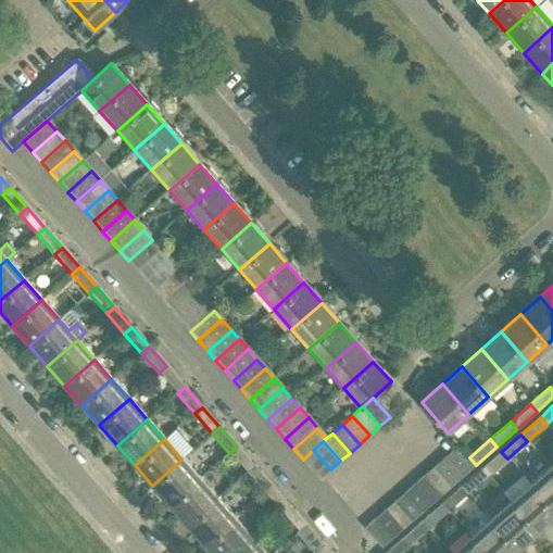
[(247,472),(253,466),(237,447),(229,453),(247,472)]
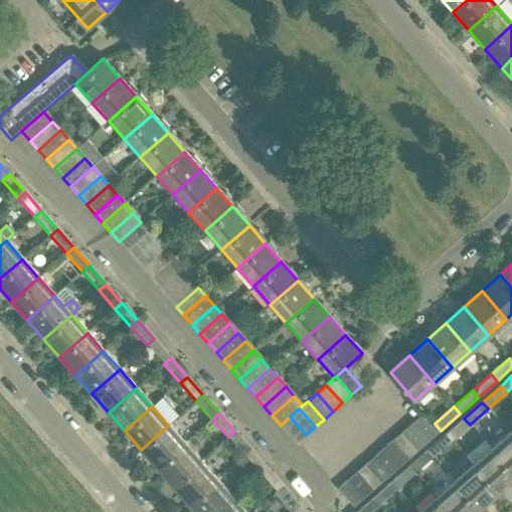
[(427,442),(436,434),(419,415),(410,423),(427,442)]
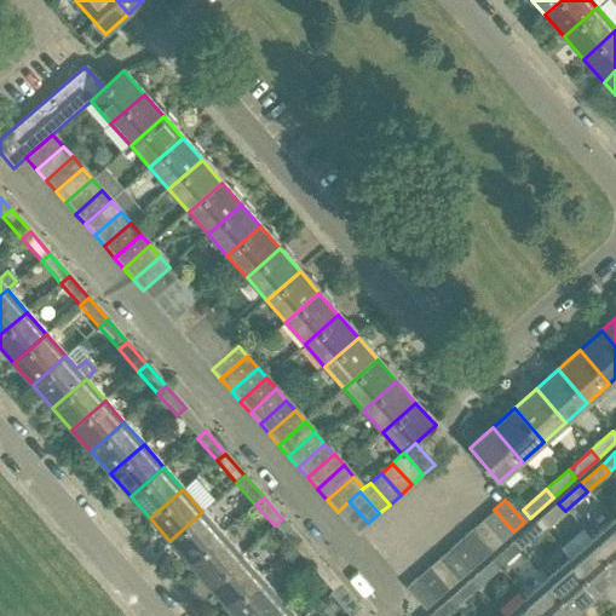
[(356,534),(368,523),(349,501),(338,512),(356,534)]
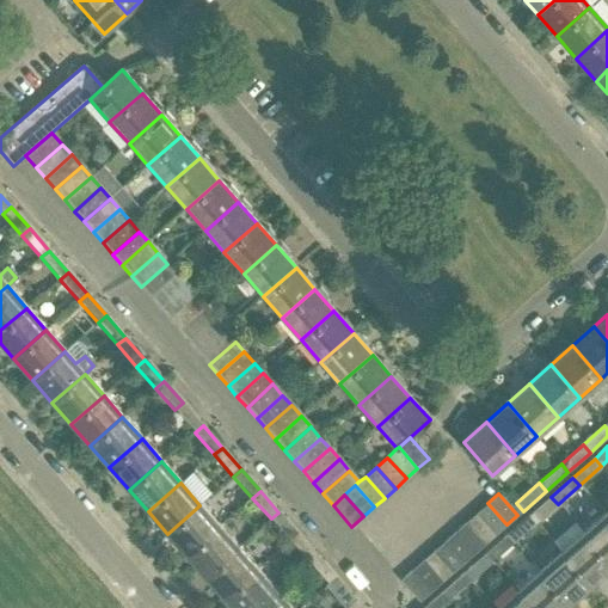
[(535,524),(557,505),(558,504),(551,497),(528,516),(535,524)]
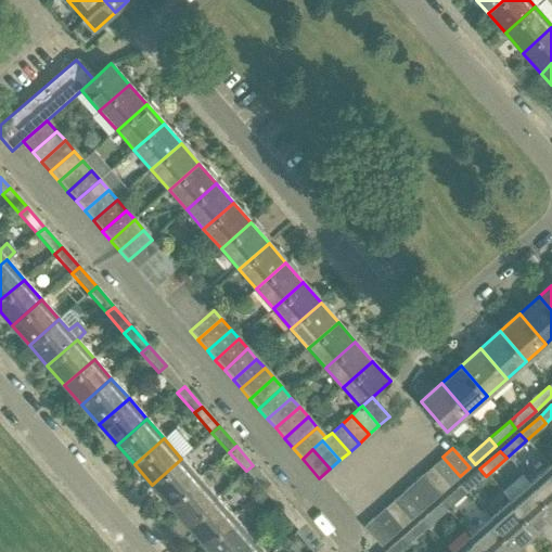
[(450,485),(460,476),(443,457),(433,465),(450,485)]
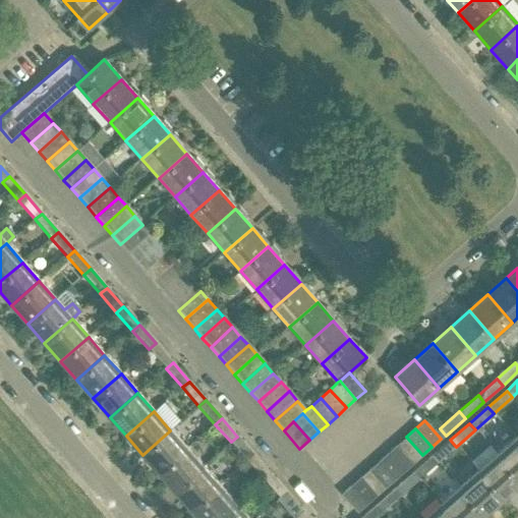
[(159,473),(187,449),(170,430),(142,455),(159,473)]
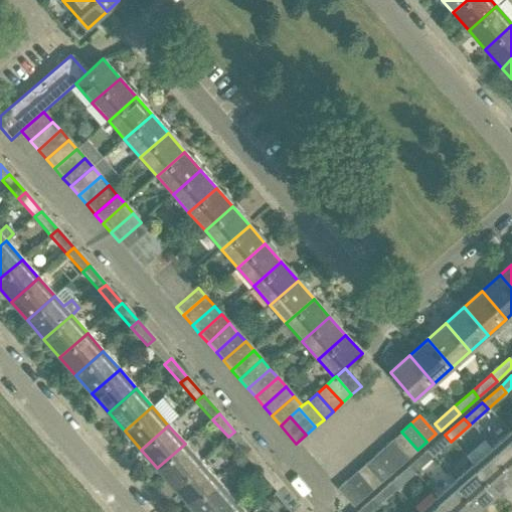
[(244,456),(250,450),(234,432),(228,437),(244,456)]
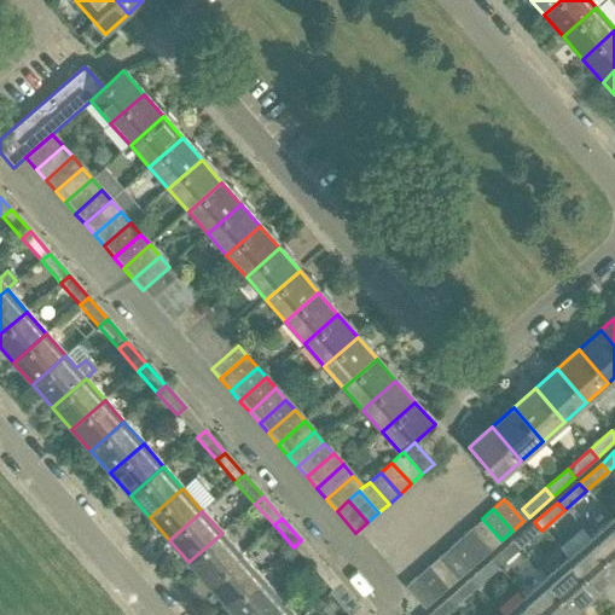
[(489,551),(502,540),(482,518),(471,529),(489,551)]
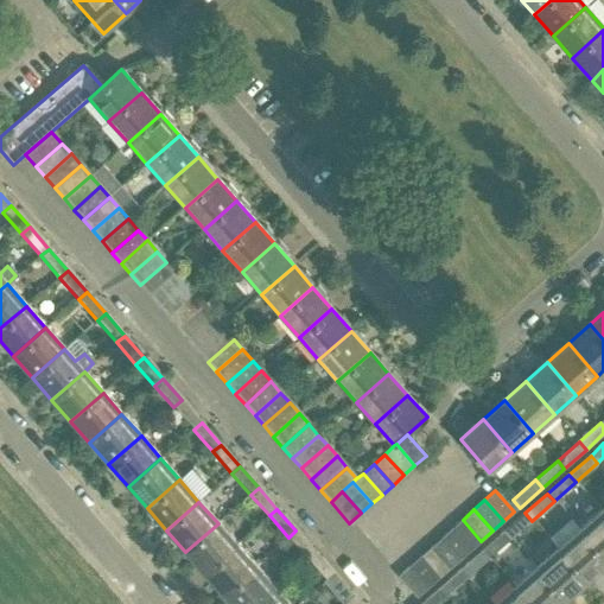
[(603,558),(603,514),(601,512),(579,531),(603,558)]
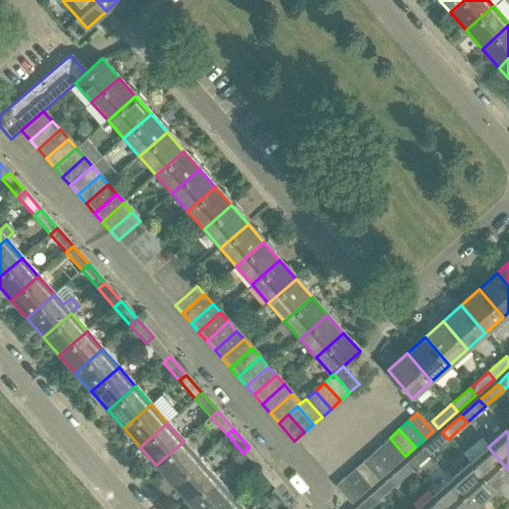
[(429,455),(448,439),(442,432),(424,448),(429,455)]
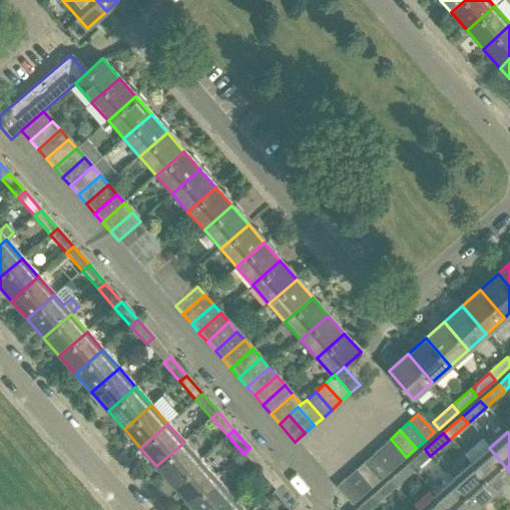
[(398,464),(406,457),(391,439),(382,446),(398,464)]
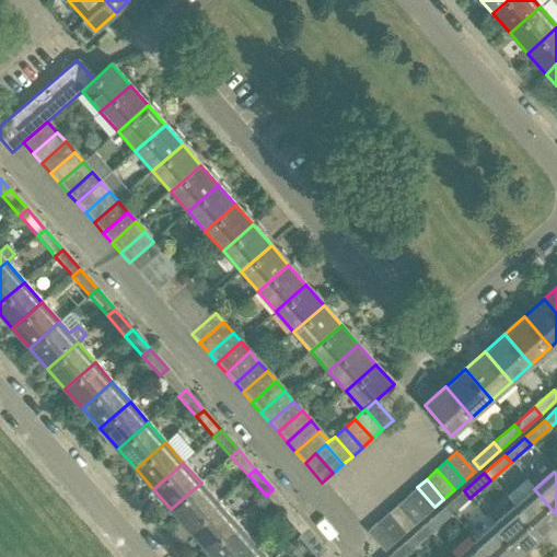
[(188,529),(218,502),(201,483),(171,509),(188,529)]
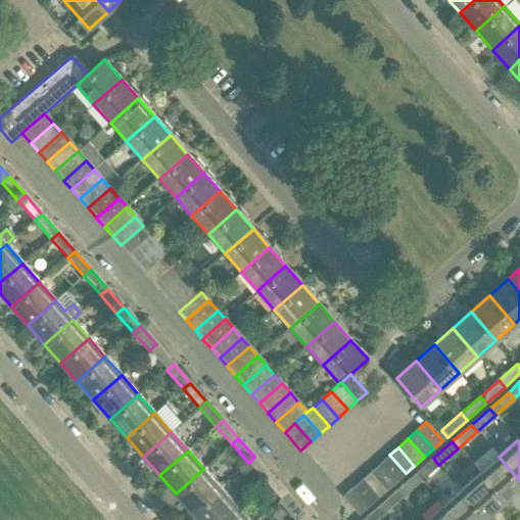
[(395,482),(406,473),(389,455),(380,463),(395,482)]
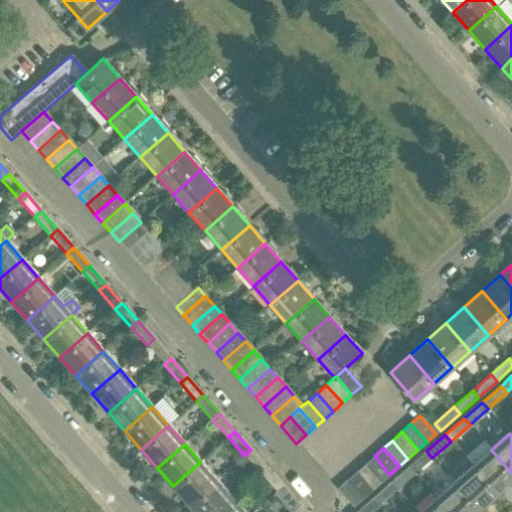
[(261,474),(267,468),(250,450),(244,456),(261,474)]
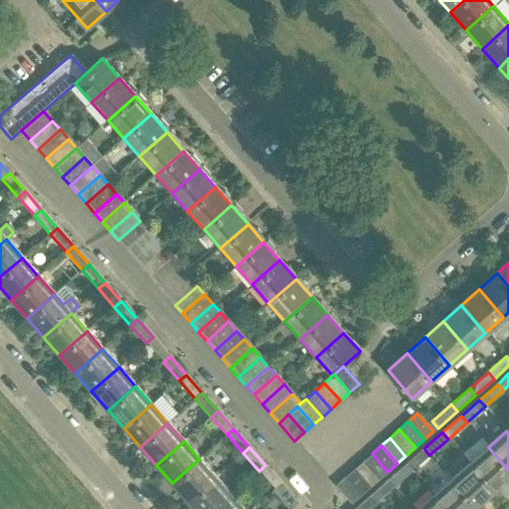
[(493,491),(508,477),(508,470),(488,447),(469,463),(493,491)]
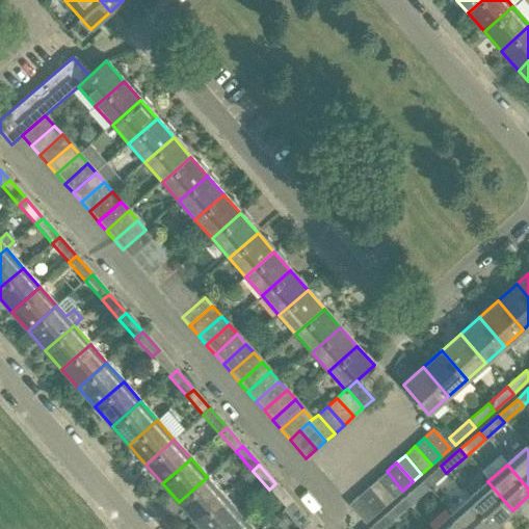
[(427,490),(446,473),(441,466),(421,482),(427,490)]
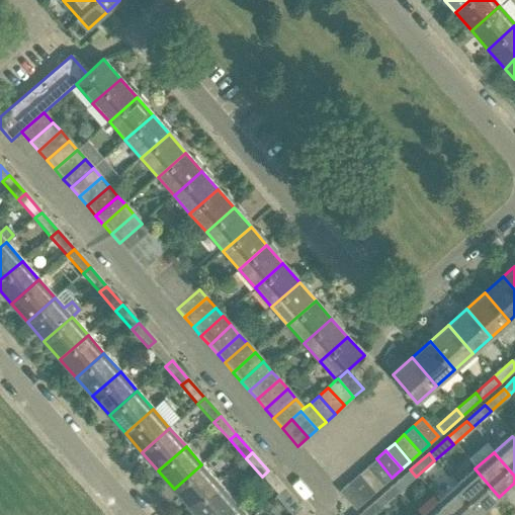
[(382,486),(392,478),(376,458),(366,467),(382,486)]
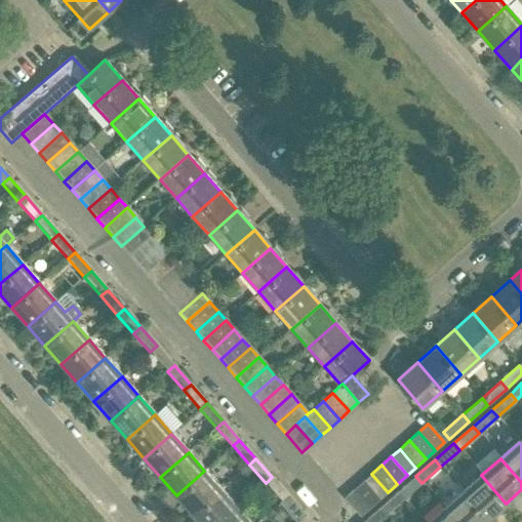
[(193,514),(221,489),(204,471),(176,495),(193,514)]
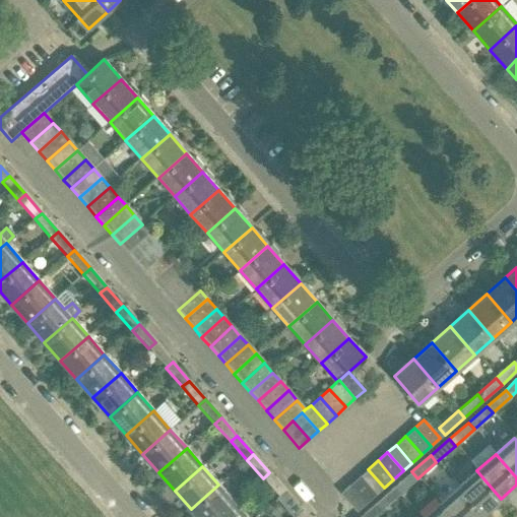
[(375,496),(384,488),(368,469),(359,477),(375,496)]
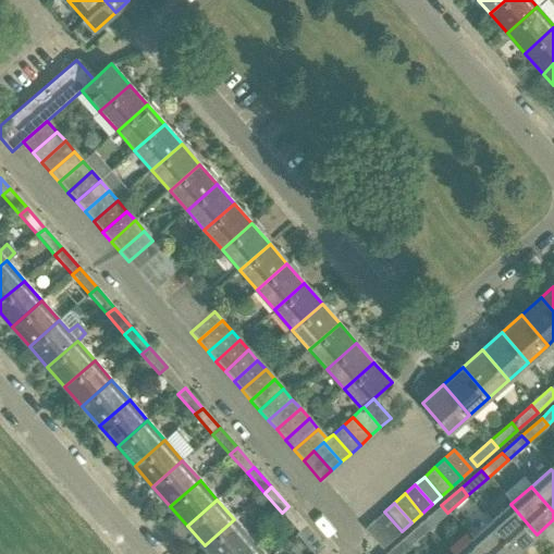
[(517,552),(537,534),(511,504),(491,522),(517,552)]
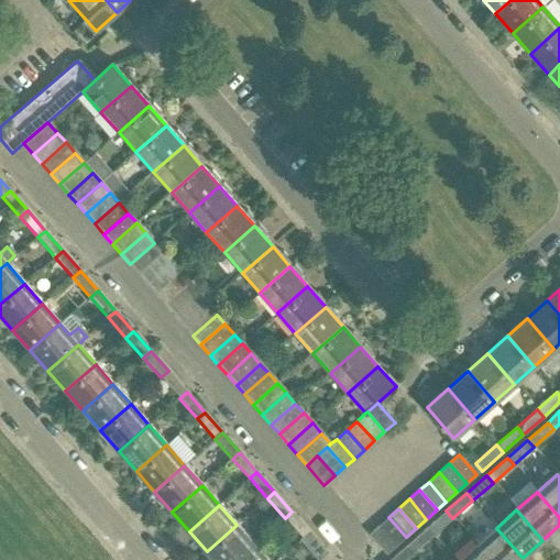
[(432,536),(452,518),(446,511),(426,529),(432,536)]
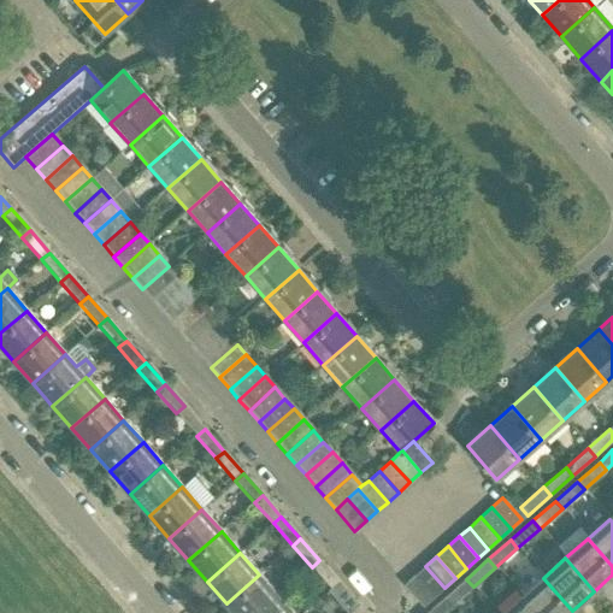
[(330,589),(339,582),(319,560),(312,567),(330,589)]
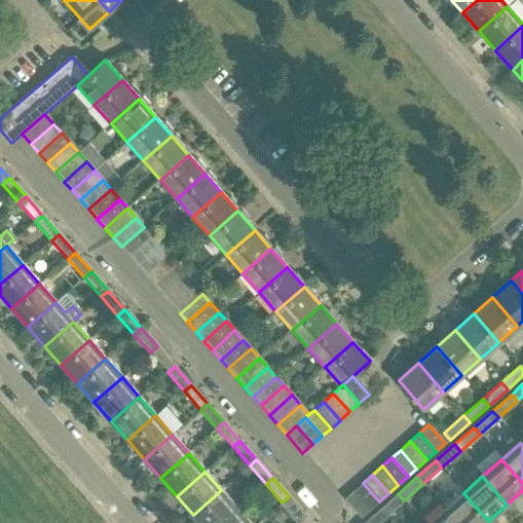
[(370,510),(379,501),(363,483),(353,490),(370,510)]
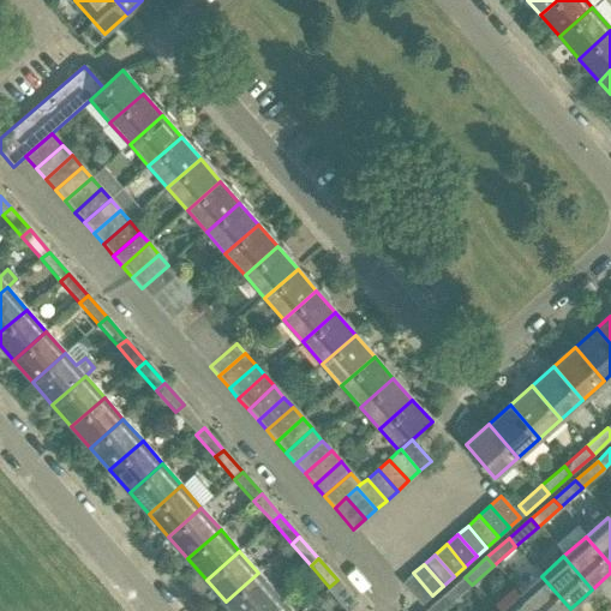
[(258,610),(277,594),(264,580),(258,573),(226,601),(233,610),(258,610)]
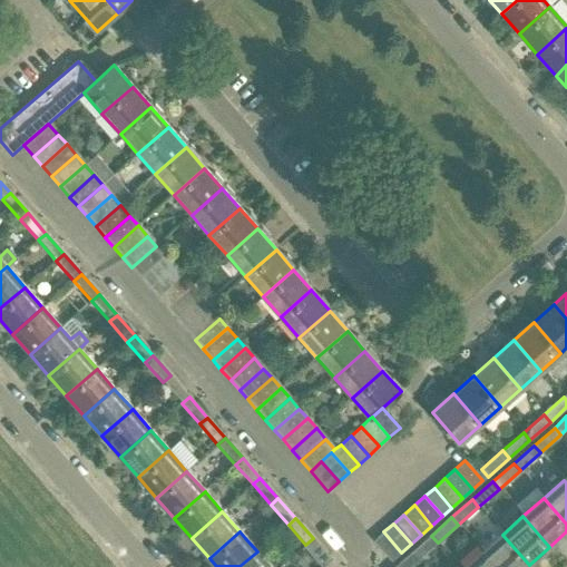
[(390,561),(401,553),(383,531),(372,541),(390,561)]
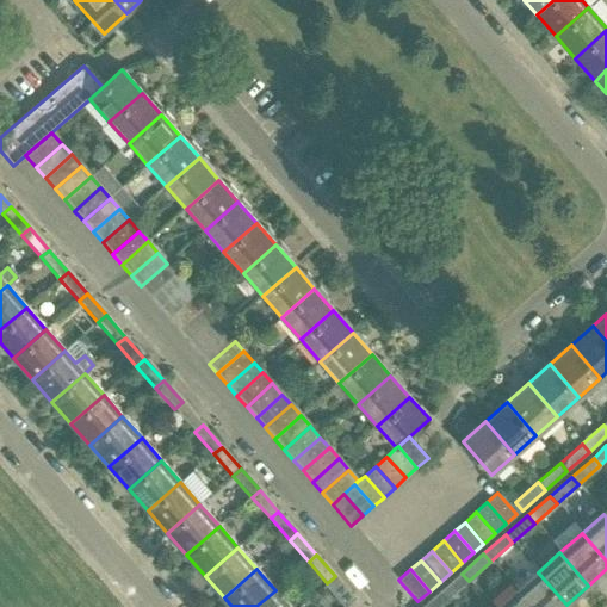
[(565,606),(567,605),(538,573),(515,592),(528,606),(565,606)]
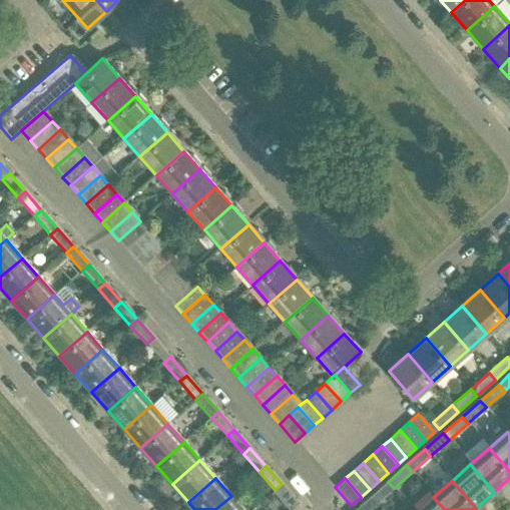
[(376,504),(394,488),(388,482),(370,497),(376,504)]
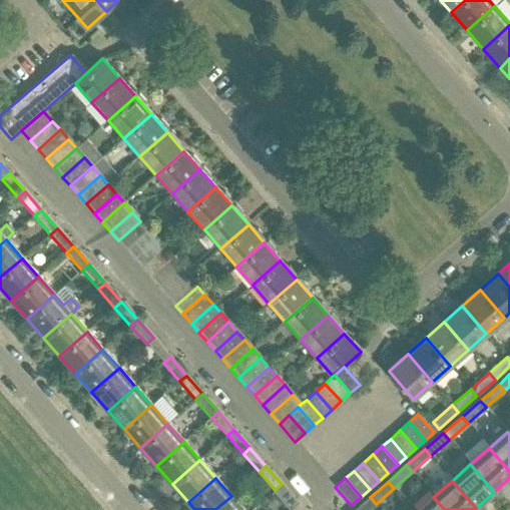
[(291,509),(298,503),(282,484),(275,490),(273,492),(287,509),(291,509)]
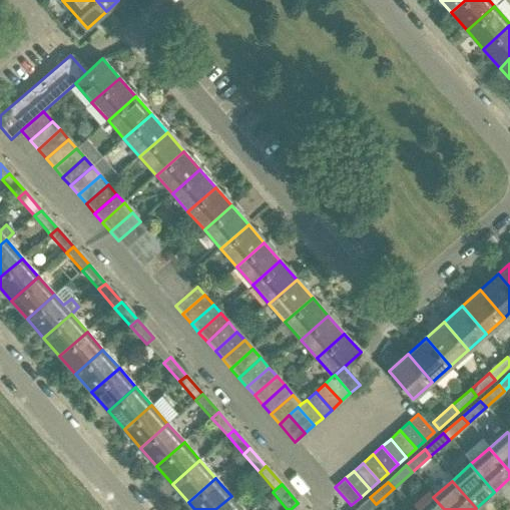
[(242,509),(231,496),(215,509),(242,509)]
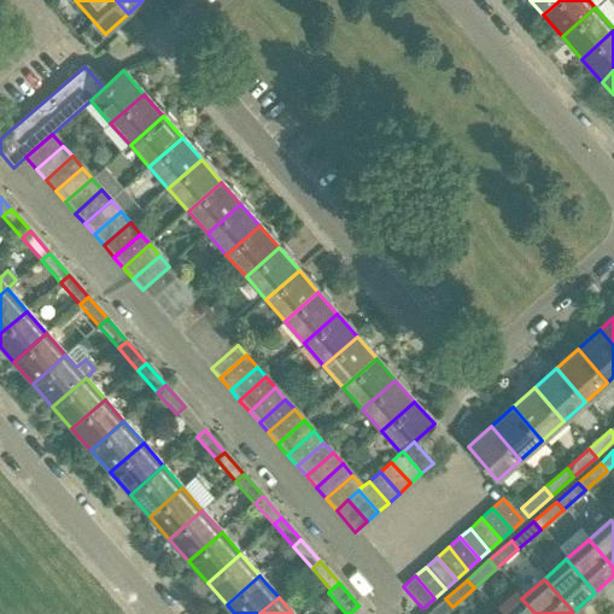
[(444,613),(452,607),(445,598),(427,613),(444,613)]
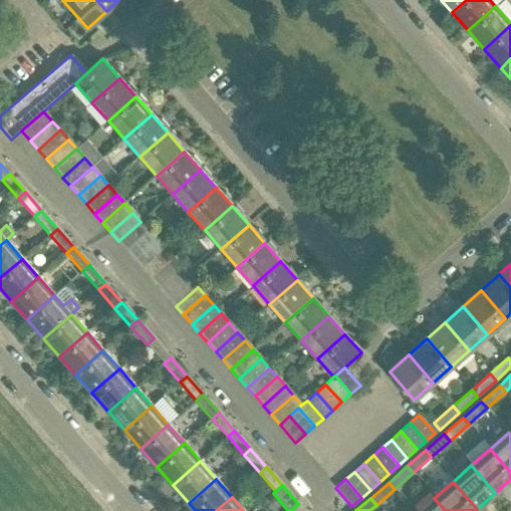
[(445,510),(434,498),(420,510),(445,510)]
